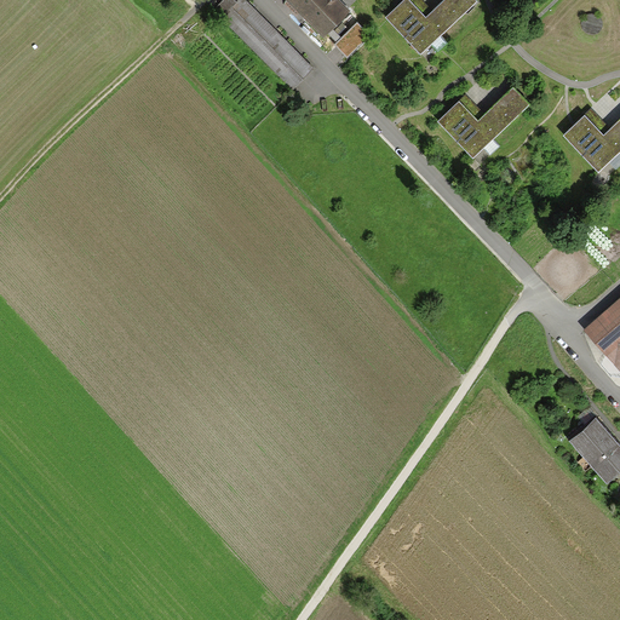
[(246,0),(222,0),(214,9),(293,86),(314,65),(246,0)]
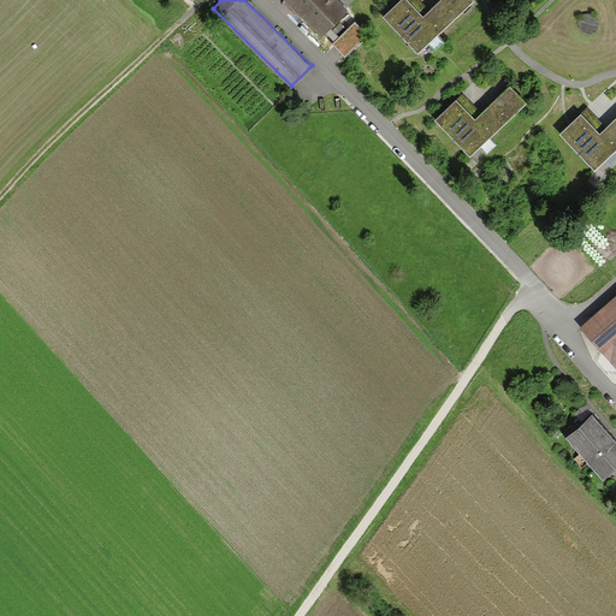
[(285,0),(323,37),(347,13),(333,0),(285,0)]
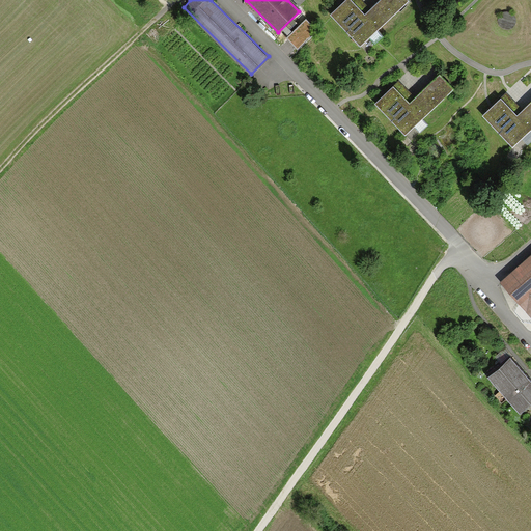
[(343,0),(331,12),(361,45),(407,0),(378,0),(366,11),(354,0),(343,0)]
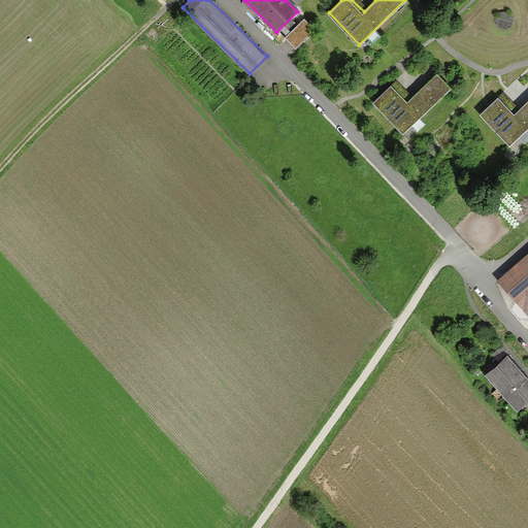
[(374,101),(404,132),(452,88),(437,73),(409,100),(393,84),(374,101)]
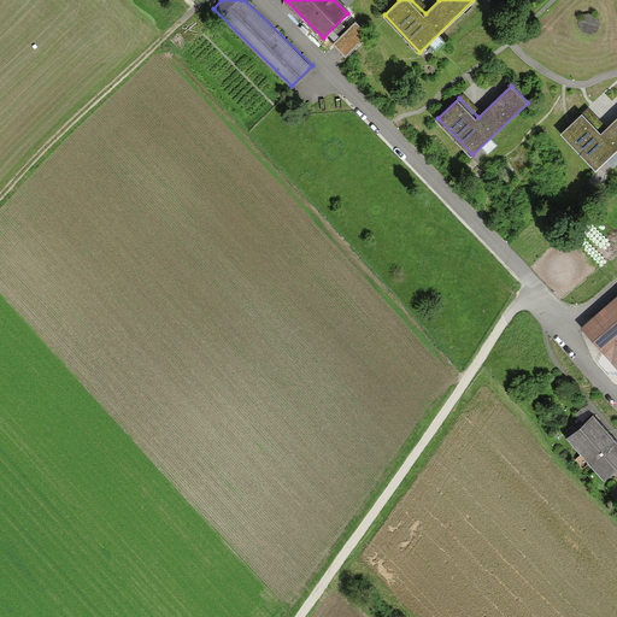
[(560,131),(595,168),(616,147),(616,115),(601,130),(583,110),(560,131)]
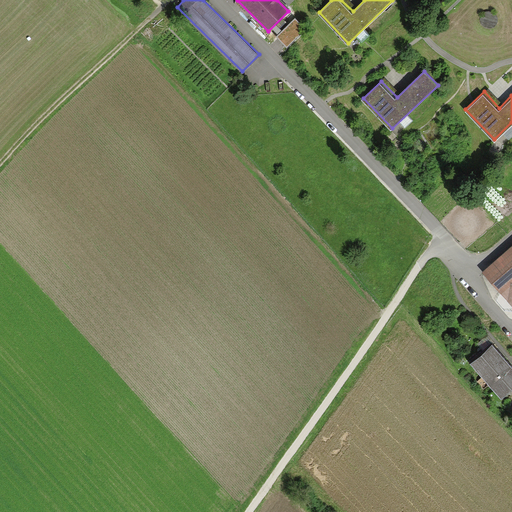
[(511,245),(484,270),(511,302),(511,245)]
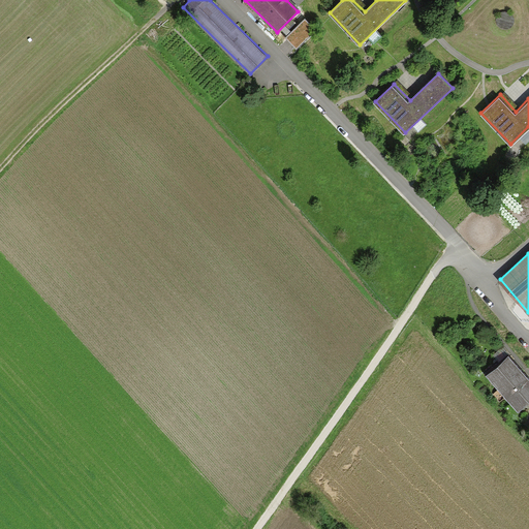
[(487,373),(519,409),(528,399),(528,376),(508,353),(487,373)]
